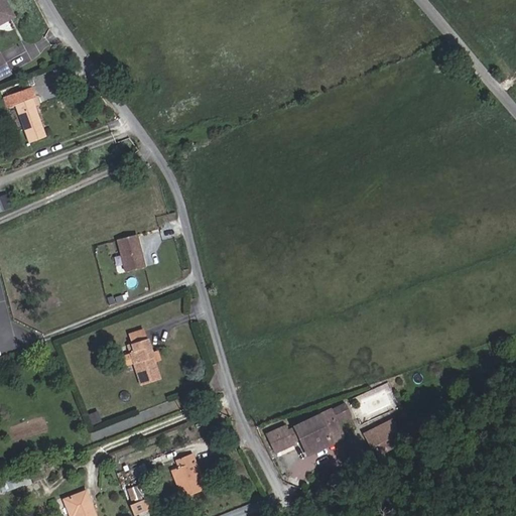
[(0,24),(11,19),(2,0),(0,0),(0,2),(4,11),(0,20),(0,24)]
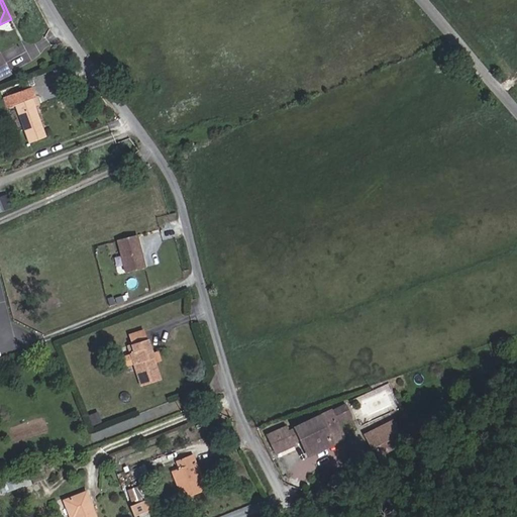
[(31,88),(3,98),(7,108),(14,106),(28,143),(45,136),(33,105),(37,104),(31,88)]
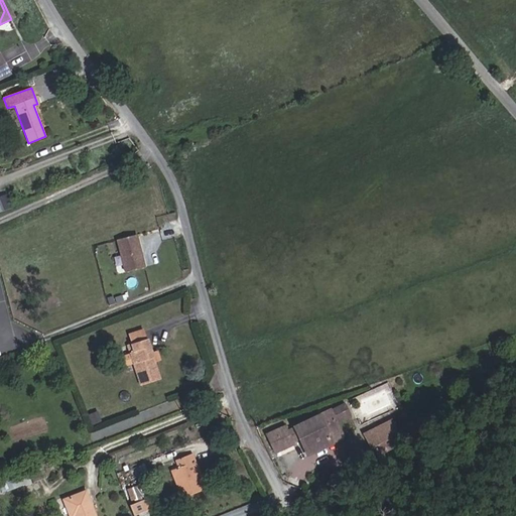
[(9,209),(4,197),(0,199),(0,211),(1,213),(9,209)]
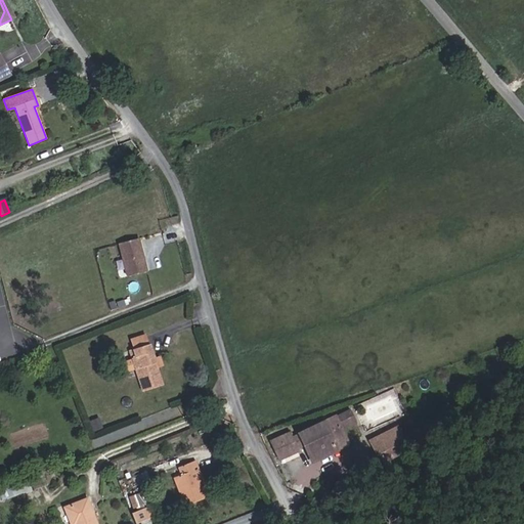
[(142,270),(135,242),(115,246),(122,275),(142,270)]
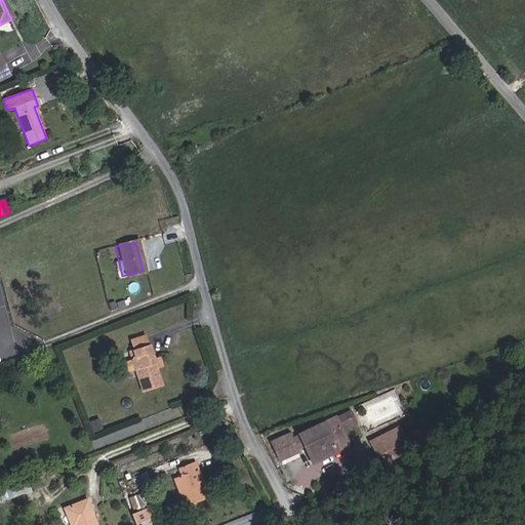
[(151,345),(148,335),(130,340),(133,350),(151,345)]
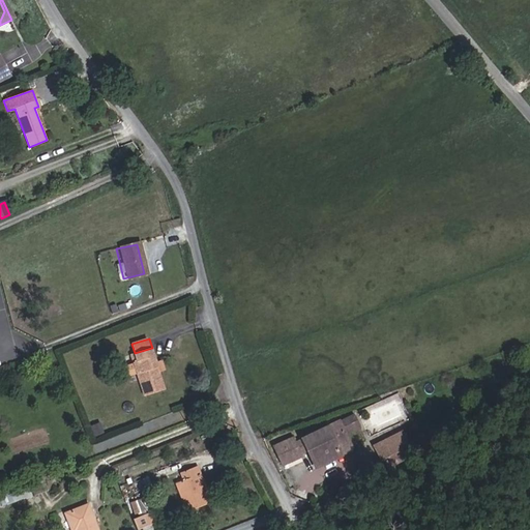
[(157,363),(152,348),(135,353),(137,361),(135,362),(136,363),(138,372),(146,395),(166,389),(159,372),(166,371),(164,362),(157,363)]
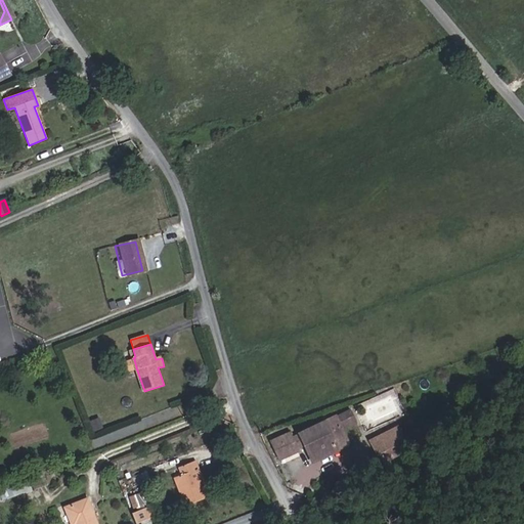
[(136,367),(134,359),(124,363),(127,370),(136,367)]
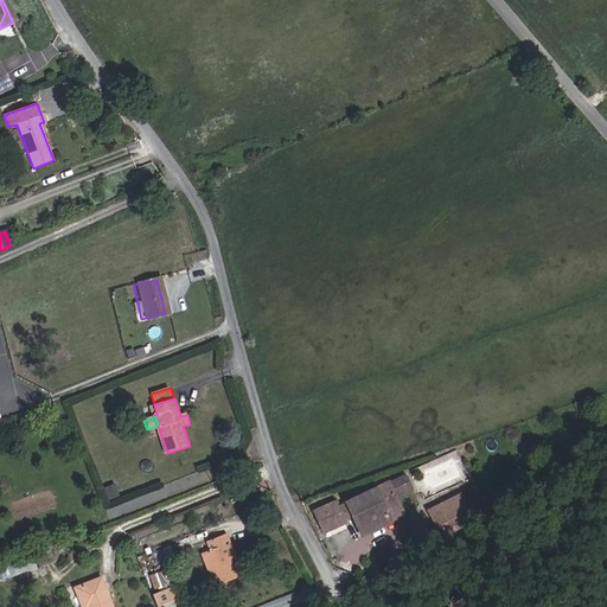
[(369,531),(403,516),(389,484),(347,502),(352,515),(360,511),(369,531)]
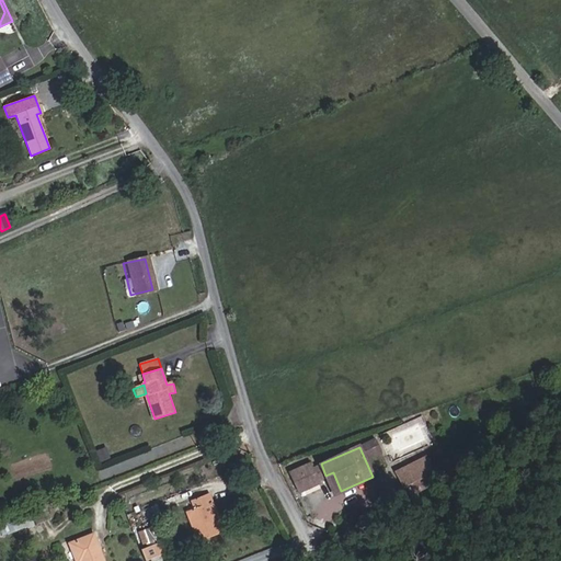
[(432,471),(425,458),(397,472),(403,485),(432,471)]
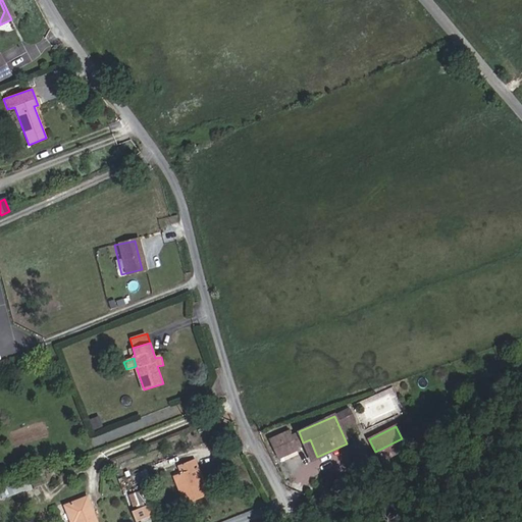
[(279,458),(297,451),(289,431),(270,439),(274,448),(269,451),(272,459),(277,457),(279,458)]
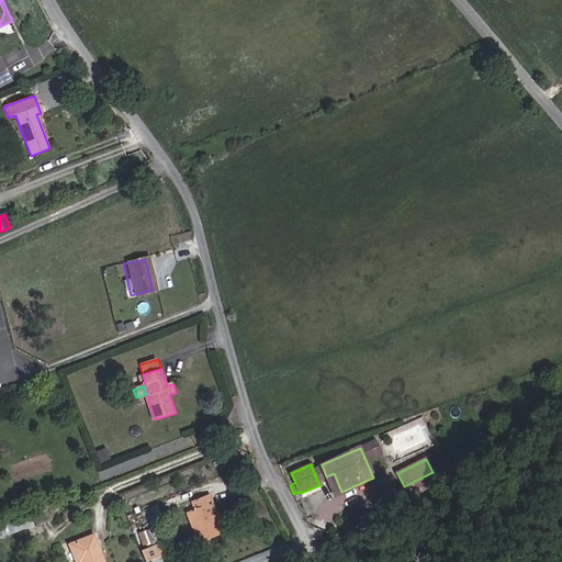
[(214,518),(217,517),(209,496),(206,497),(214,518)]
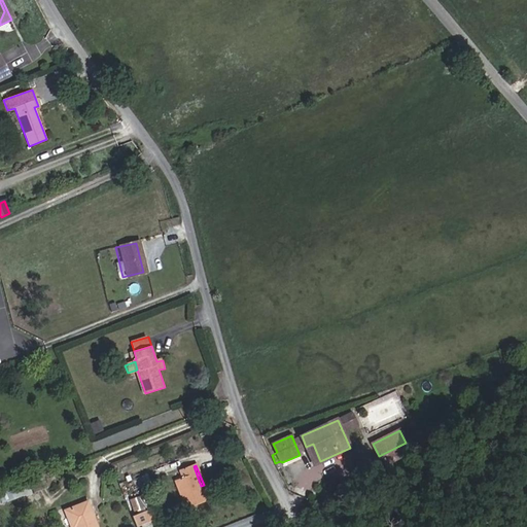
[(206,498),(201,486),(194,466),(181,471),(183,479),(176,482),(186,506),(206,498)]
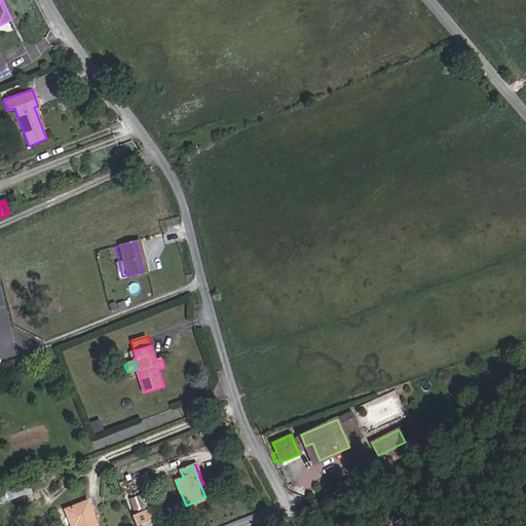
[(0,499),(29,495),(27,484),(0,488),(0,499)]
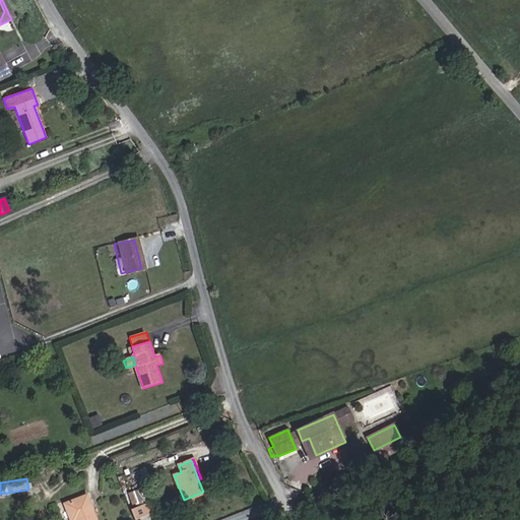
[(134,503),(148,497),(144,488),(130,494),(134,503)]
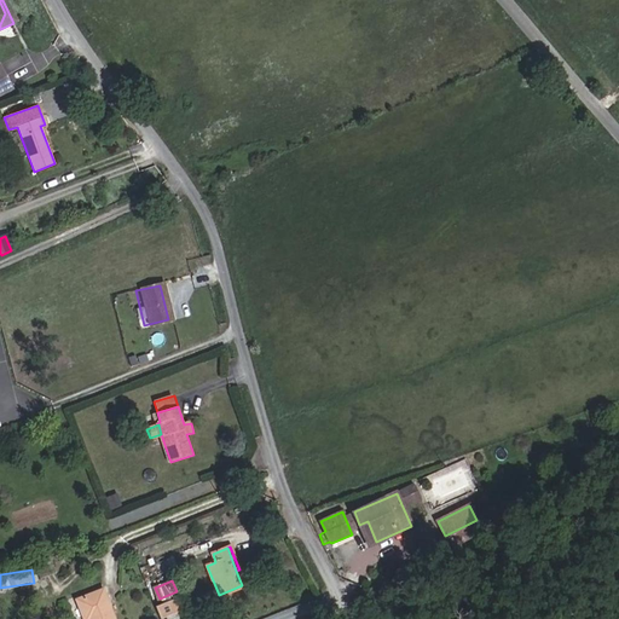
[(113,618),(102,590),(76,600),(84,618),(113,618)]
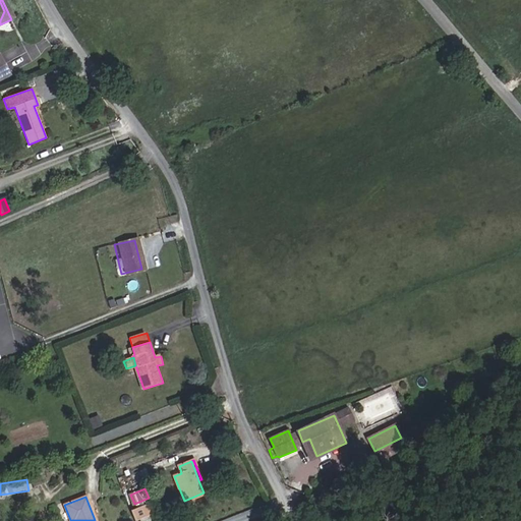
[(149,503),(131,507),(134,520),(152,516),(149,503)]
